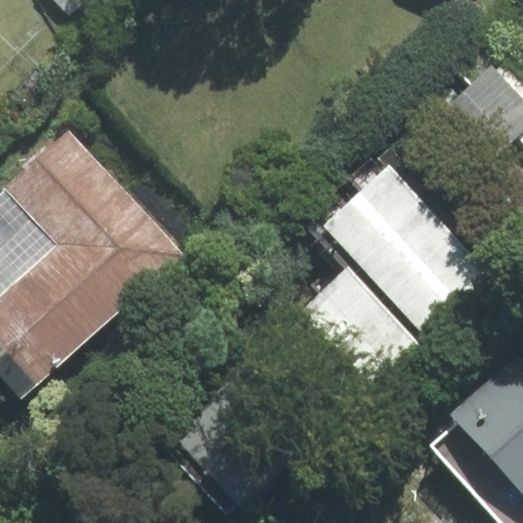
[(522,129),(522,100),(491,66),(437,116),(483,165),(522,129)]
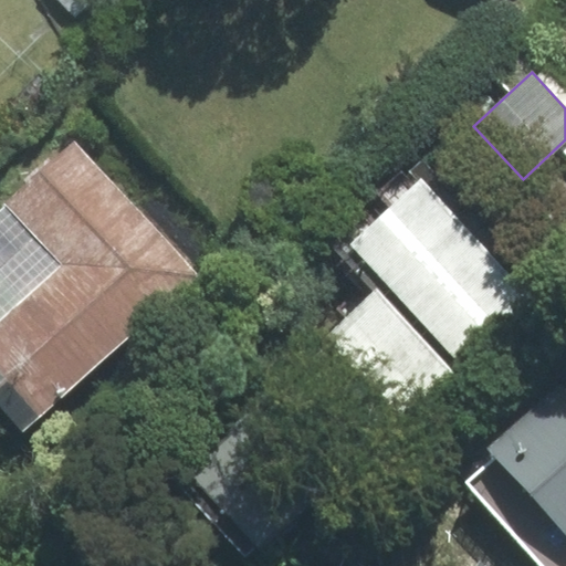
[(74,142),(0,208),(0,404),(24,430),(196,274),(74,142)]
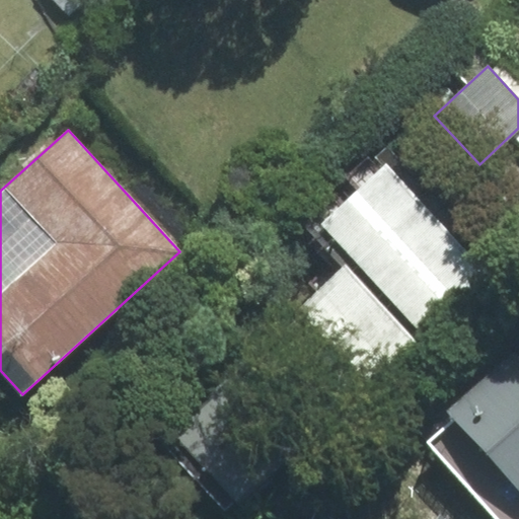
[(493,280),(386,165),(307,234),(343,272),(285,324),(357,401),(493,280)]
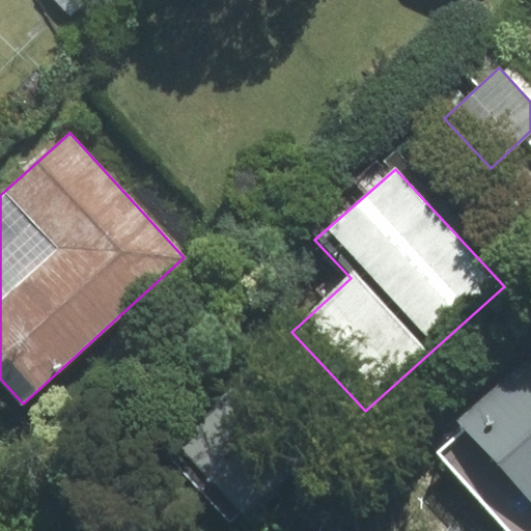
[(530,530),(530,363),(437,447),(511,530),(530,530)]
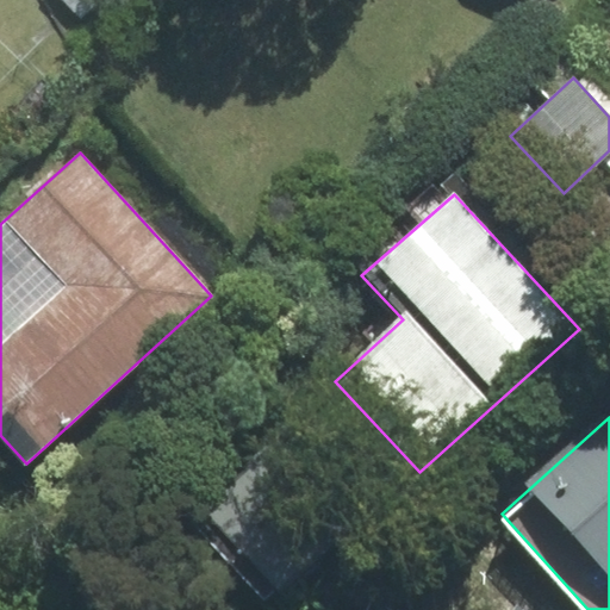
[(209,522),(274,591),(362,509),(297,440),(209,522)]
